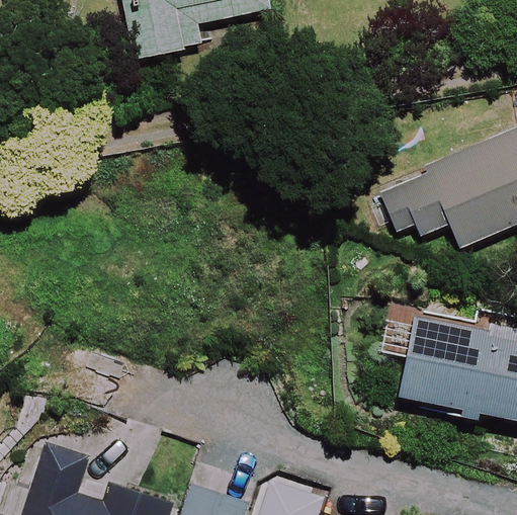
[(121,0),(134,60),(201,47),(197,24),(271,9),(269,0),(121,0)]
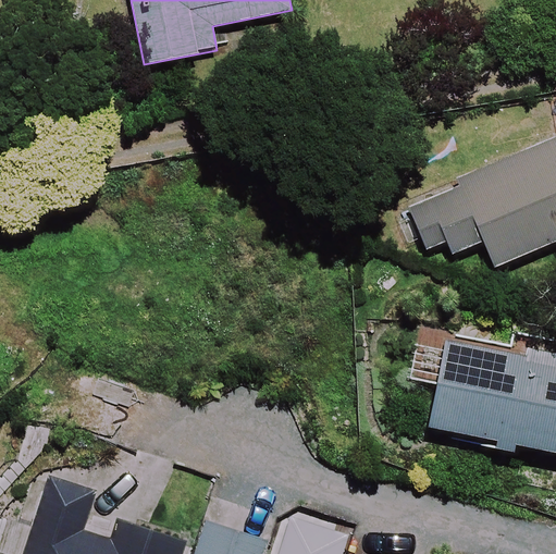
[(555,136),(406,201),(425,247),(444,239),(451,254),(483,239),(495,267),(555,239),(555,136)]
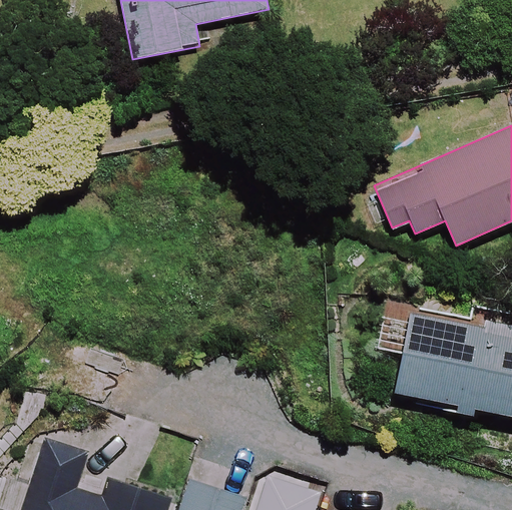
[(481,326),(384,306),(375,349),(403,355),(395,393),(511,416),(511,326),(482,320),(481,326)]
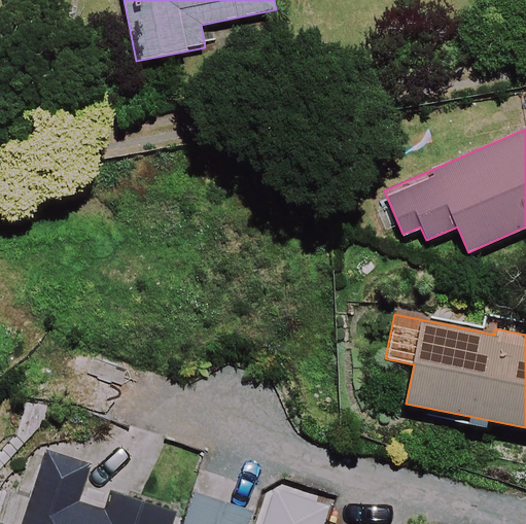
[(169,523),(174,512),(115,492),(111,503),(82,494),(92,466),(46,451),(22,523),(169,523)]
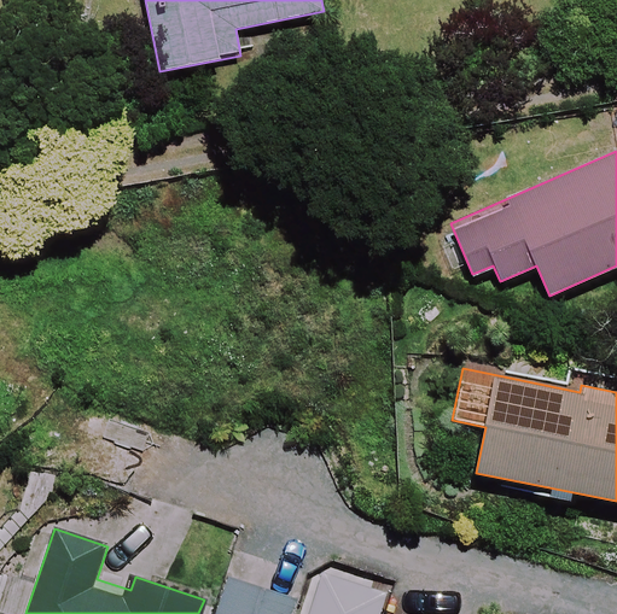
[(294,613),(308,576),(239,550),(215,613),(294,613)]
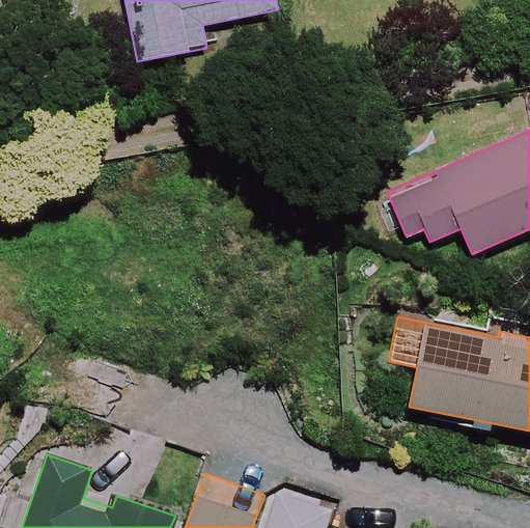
[(324,527),(332,505),(279,488),(266,527),(324,527)]
